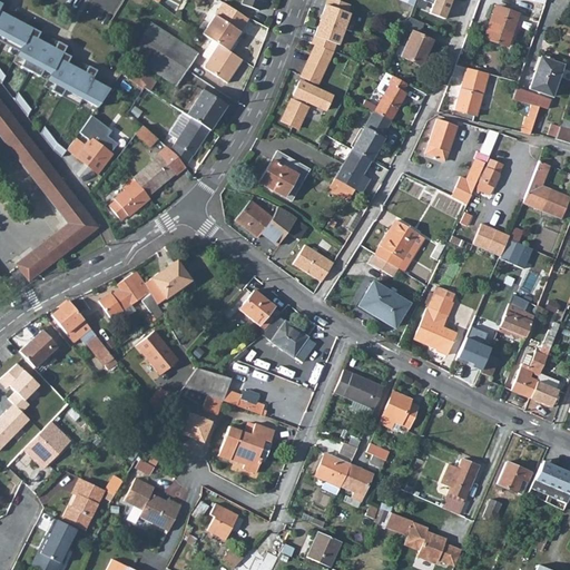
[(242,0),(241,5),(258,10),(262,1),(263,2),(263,0),(242,0)]
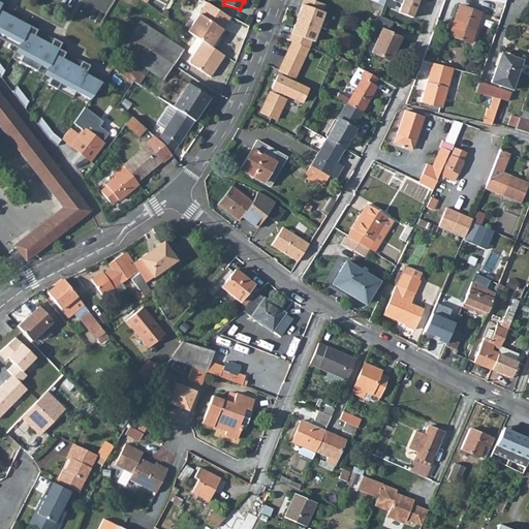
[(311,0),(303,0),(297,20),(317,27),(323,12),(320,11),(323,4),(311,0)]
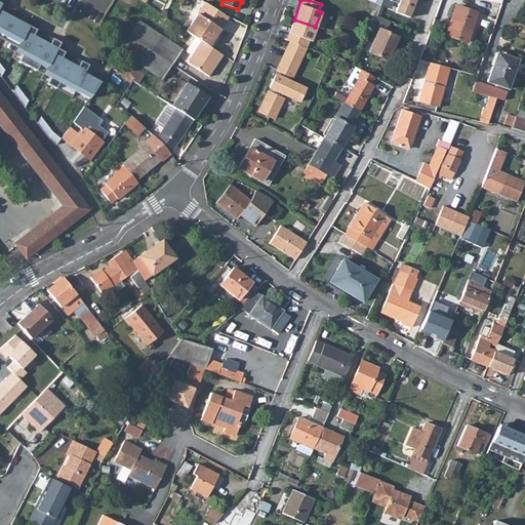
[(400,0),(396,11),(411,17),(417,0),(400,0)]
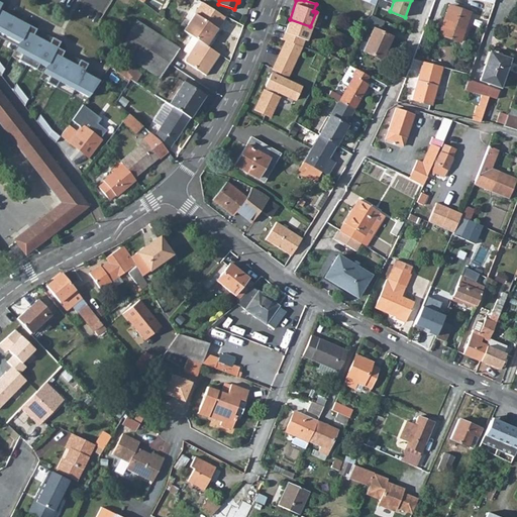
[(0,6),(2,4),(0,2),(0,36),(17,46),(15,50),(22,55),(19,61),(36,70),(39,64),(46,68),(42,73),(49,77),(46,83),(56,88),(59,82),(88,98),(100,81),(83,72),(88,65),(80,61),(77,66),(61,58),(64,52),(57,48),(60,42),(53,38),(49,43),(33,35),(36,29),(0,10),(0,6)]
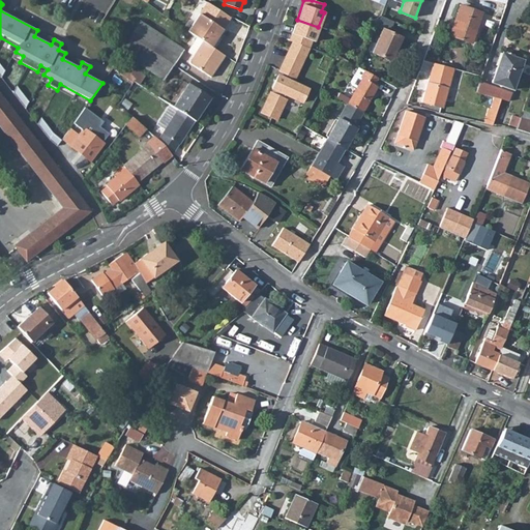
[(205,3),(186,33),(201,42),(210,49),(230,19),(205,3)]
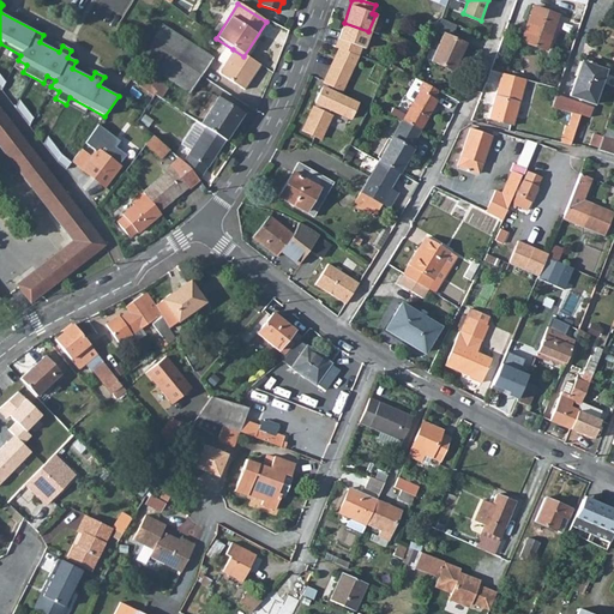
[(533,6),(519,40),(546,49),(559,16),(533,6)]
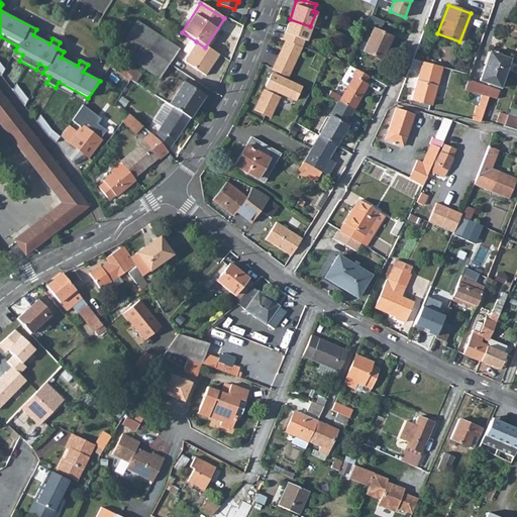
[(369,24),(380,30),(385,21),(373,16),(369,24)]
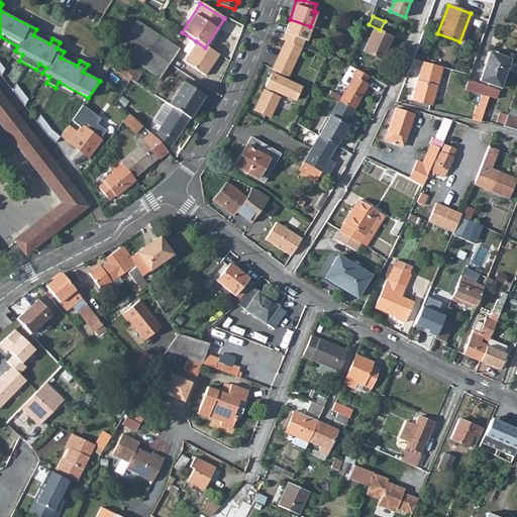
[(300,47),(303,39),(305,40),(310,26),(290,19),(282,40),(285,41),(300,47)]
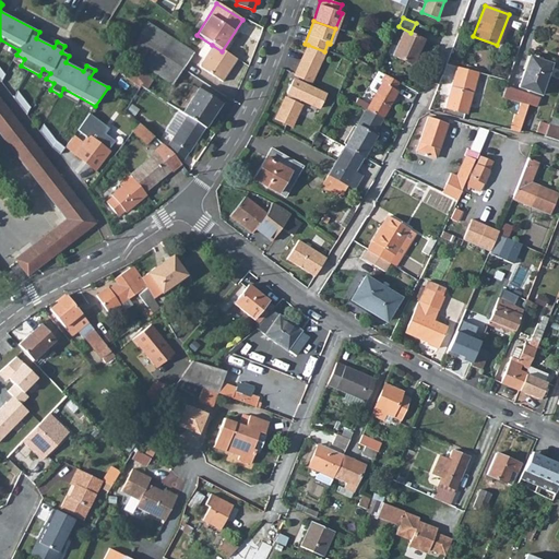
[(147,24),(137,39),(159,55),(169,38),(147,24)]
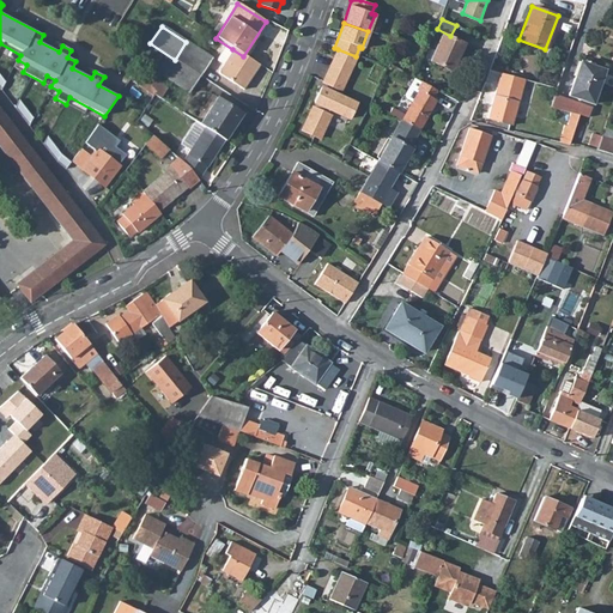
[(443,34),(430,60),(453,71),(465,43),(443,34)]
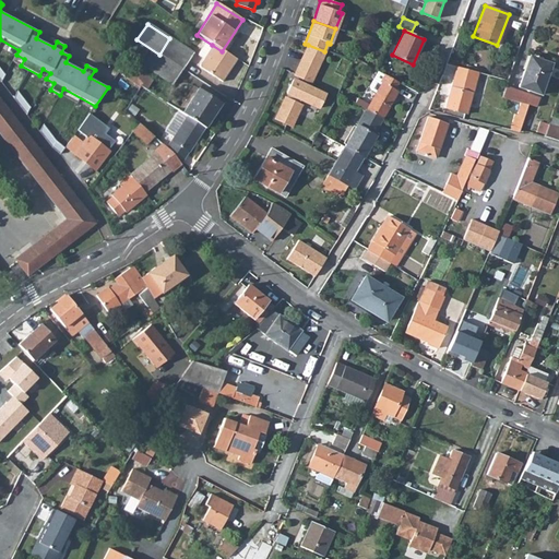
[(169,38),(159,55),(182,69),(192,54),(169,38)]
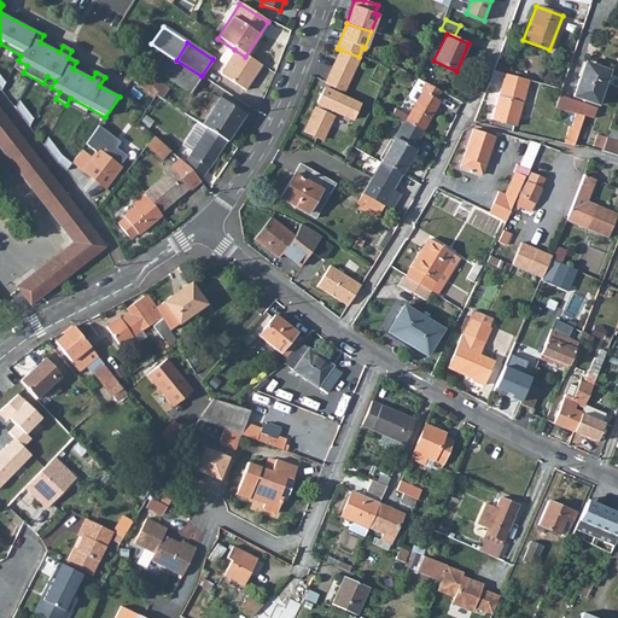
[(176,60),(151,44),(140,60),(190,94),(202,76),(176,60)]
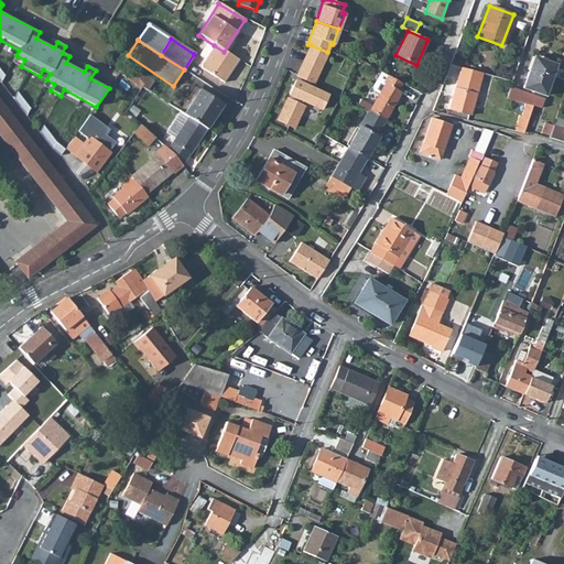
[(224,52),(214,45),(199,68),(223,84),(238,61),(224,52)]
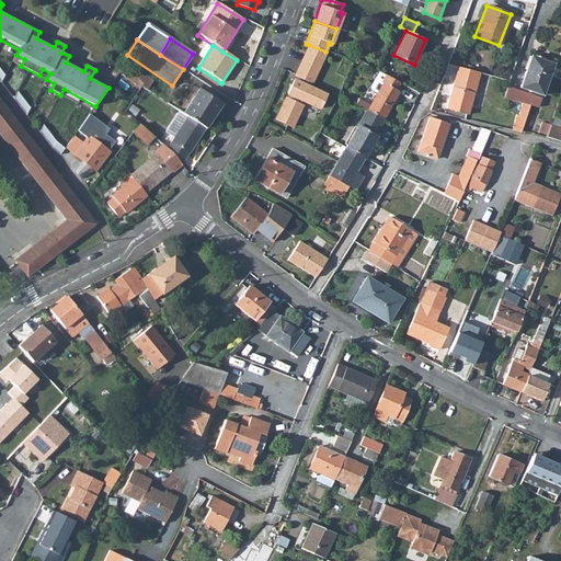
[(325,52),(309,45),(295,76),(299,77),(297,81),(294,80),(287,94),(289,94),(287,99),(285,99),(276,119),(292,127),(301,106),(298,104),(300,100),(319,109),(324,94),(307,87),(309,82),(311,82),(325,52)]
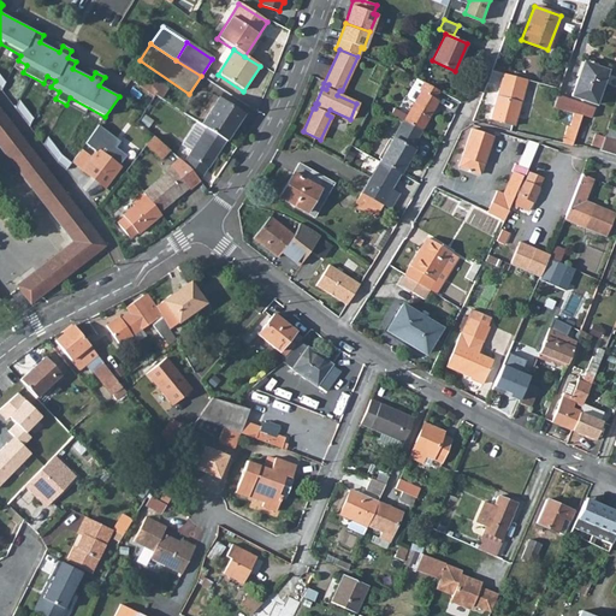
[(584,61),(572,96),(596,105),(608,71),(584,61)]
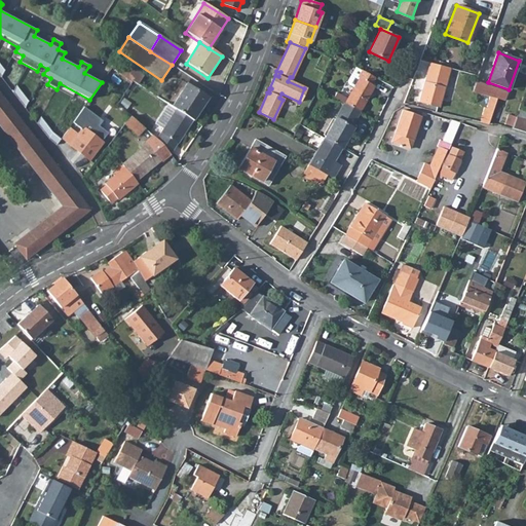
[(429,62),(424,80),(445,85),(450,68),(429,62)]
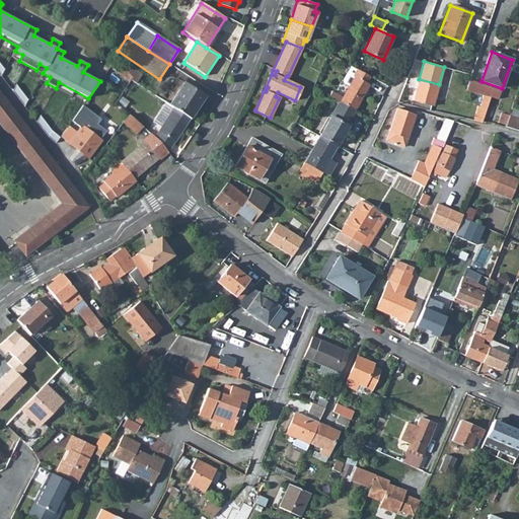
[(119,63),(115,69),(130,81),(131,80),(132,78),(119,63)]
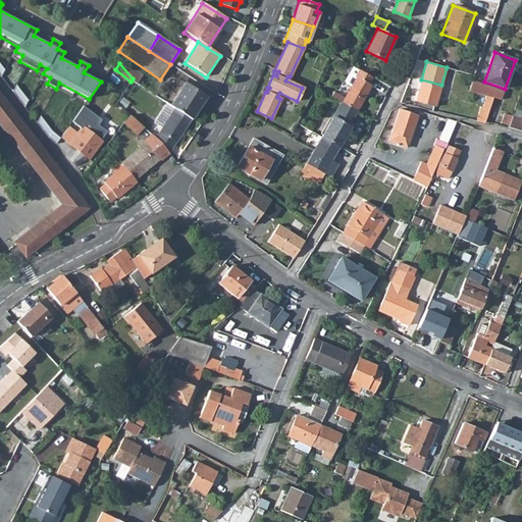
[(352,86),(342,103),(357,111),(371,86),(369,84),(372,77),(352,66),(348,72),(351,74),(347,83),(352,86)]
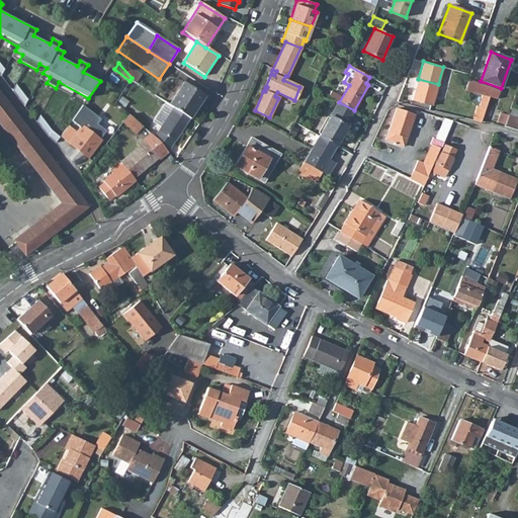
[(438,84),(418,79),(412,100),(432,105),(436,92),(450,96),(452,91),(437,86),(438,84)]
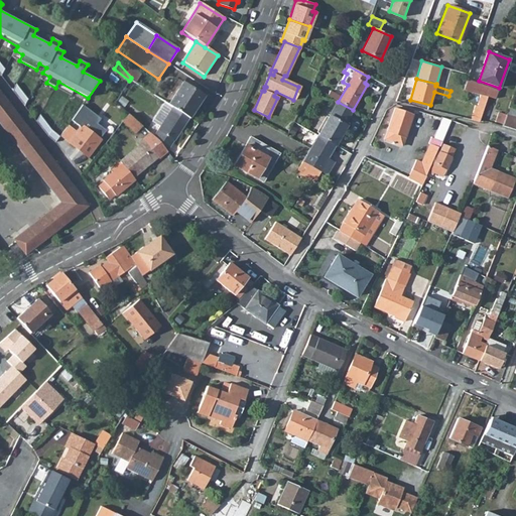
[(497,91),(464,79),(461,90),(482,95),(489,97),(495,99),(497,91)]
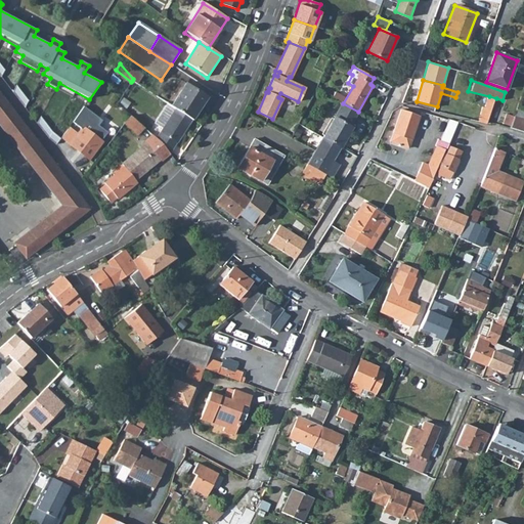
[(185,84),(170,106),(175,110),(192,121),(207,98),(185,84)]
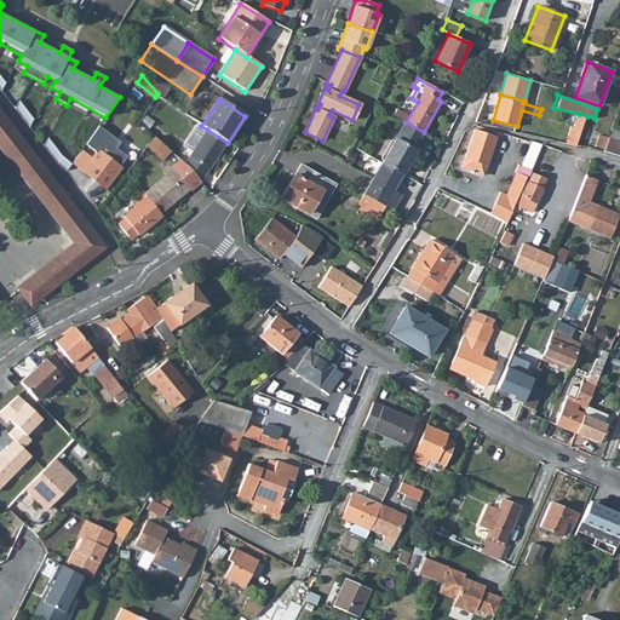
[(35,119),(21,101),(17,109),(30,126),(35,119)]
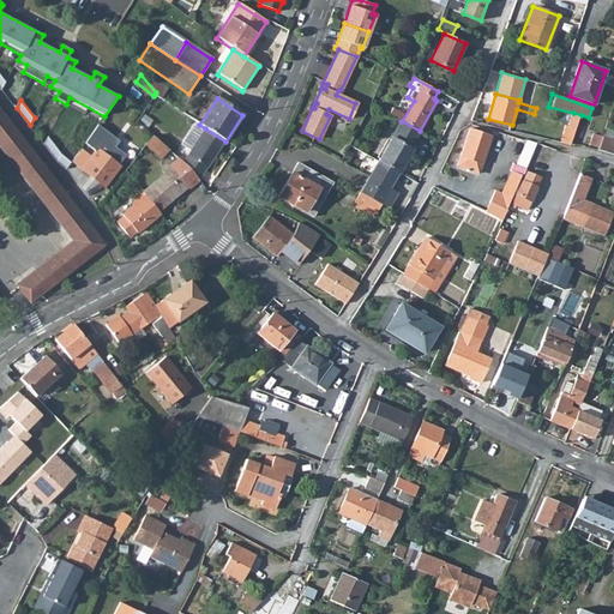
[(17,284),(19,288),(30,302),(37,298),(76,269),(104,246),(43,167),(0,109),(0,146),(30,187),(73,242),(42,266),(17,284)]
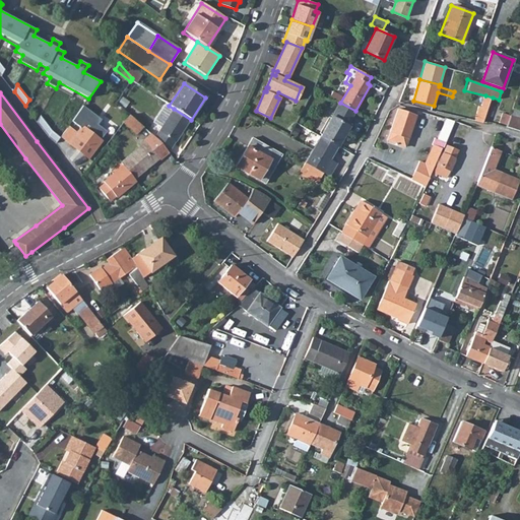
[(474,121),(482,123),(483,121),(493,98),(485,95),(481,107),(478,107),(474,121)]
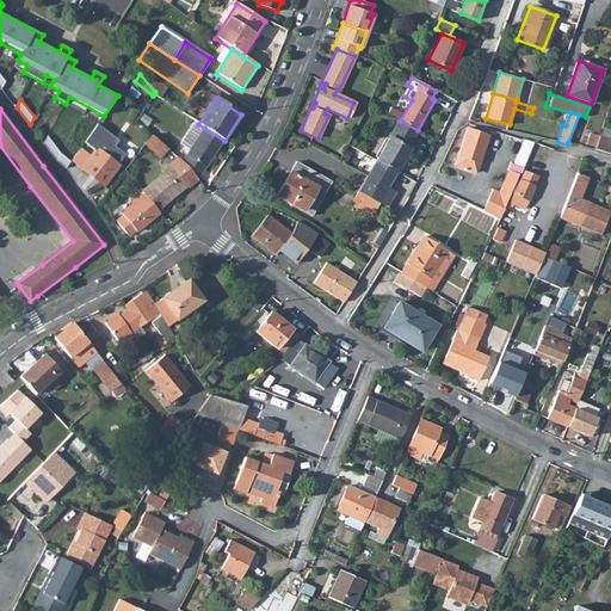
[(376,161),(397,172),(411,148),(409,147),(418,130),(400,121),(399,121),(376,161)]
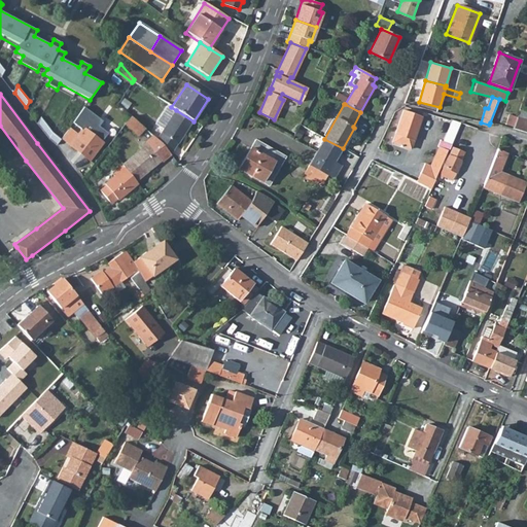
[(168,120),(176,110),(171,107),(168,105),(155,125),(163,130),(168,120)]
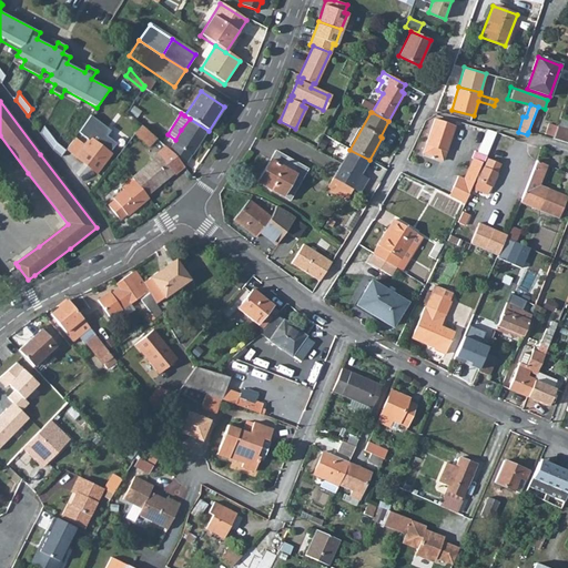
[(482,114),(476,122),(493,125),(495,117),(482,114)]
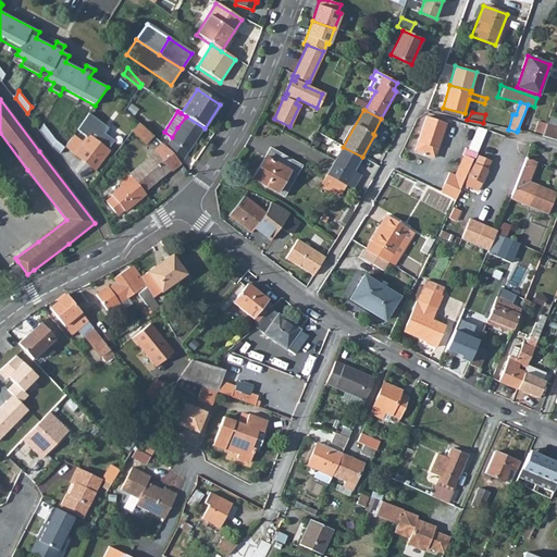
[(165,148),(174,157),(180,164),(187,152),(188,153),(205,128),(186,116),(177,127),(172,137),(170,140),(165,148)]
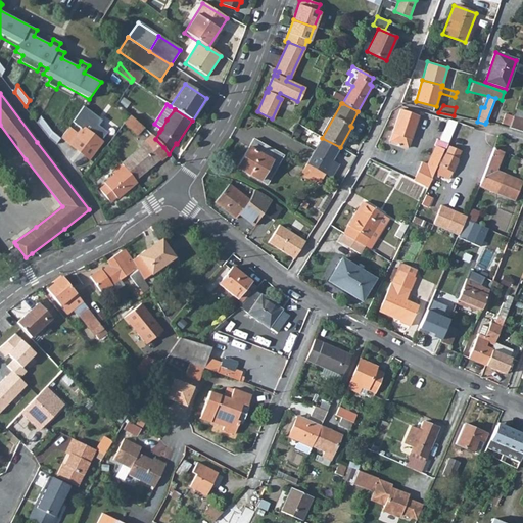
[(400,110),(389,142),(408,147),(419,115),(400,110)]
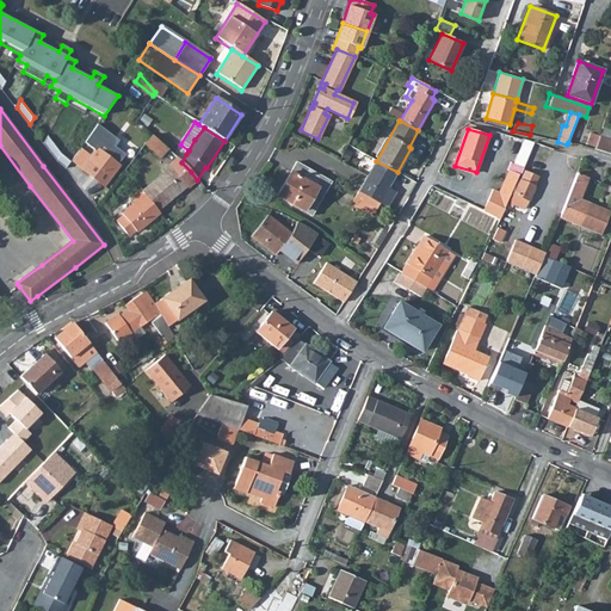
[(610,131),(602,129),(598,137),(610,140),(610,131)]
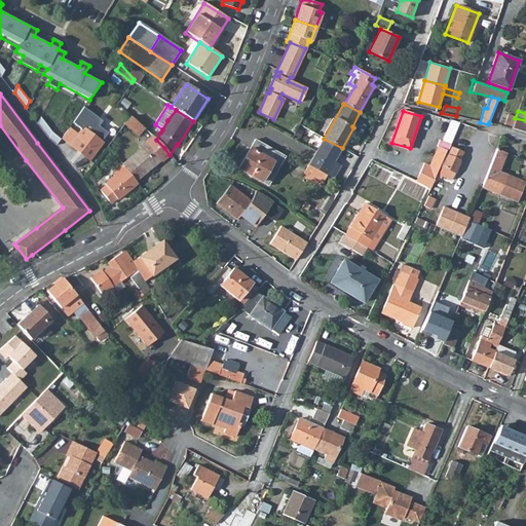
[(62,140),(63,140),(91,160),(104,143),(92,135),(95,130),(90,127),(98,117),(92,114),(78,135),(70,128),(70,127),(62,140)]
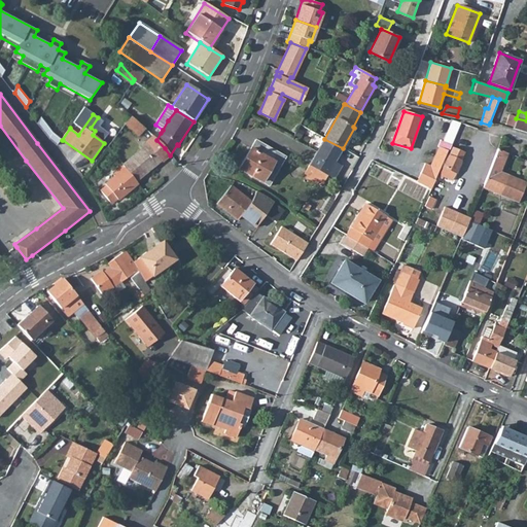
[(513,128),(516,118),(508,115),(505,125),(513,128)]
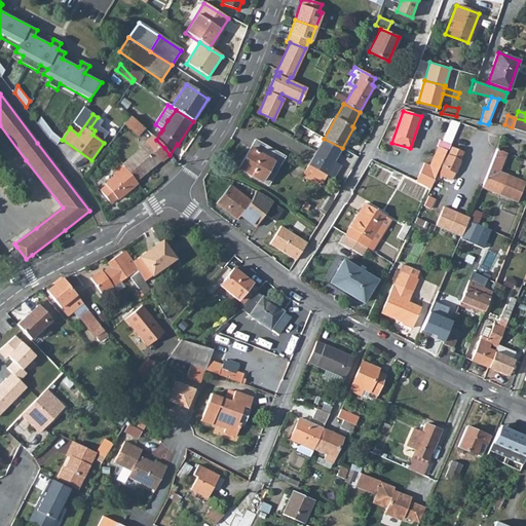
[(42,116),(39,123),(50,139),(59,145),(63,140),(62,140),(54,134),(42,116)]
